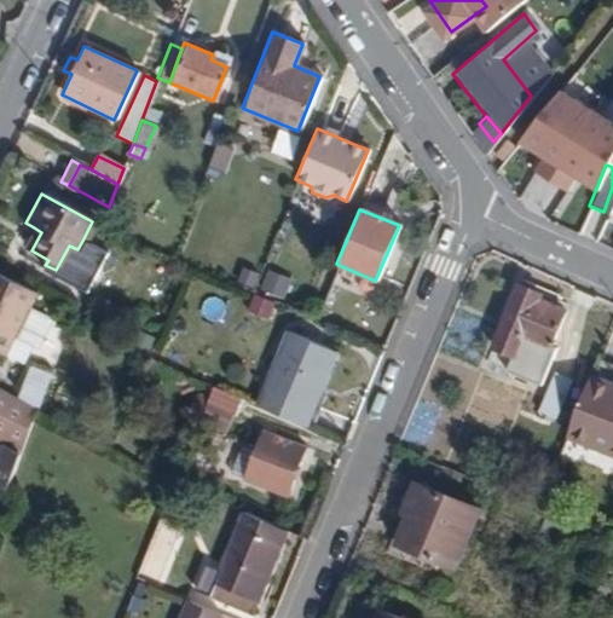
[(23,247),(32,250),(41,232),(34,227),(23,247)]
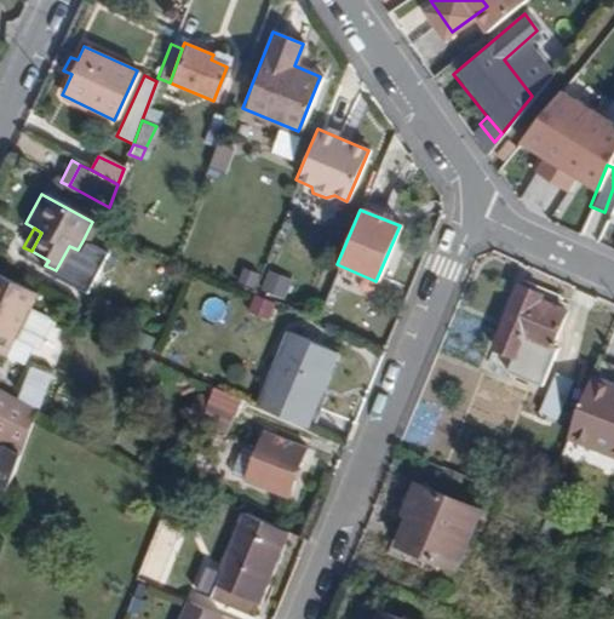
[(104,253),(82,241),(78,250),(69,246),(56,270),(45,265),(36,271),(82,293),(104,253)]
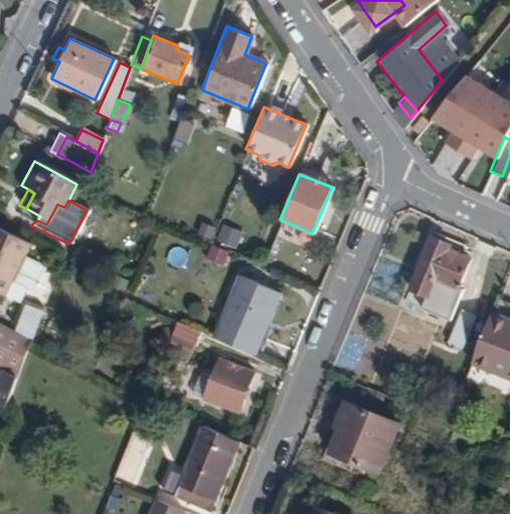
[(211,240),(231,248),(238,230),(218,223),(211,240)]
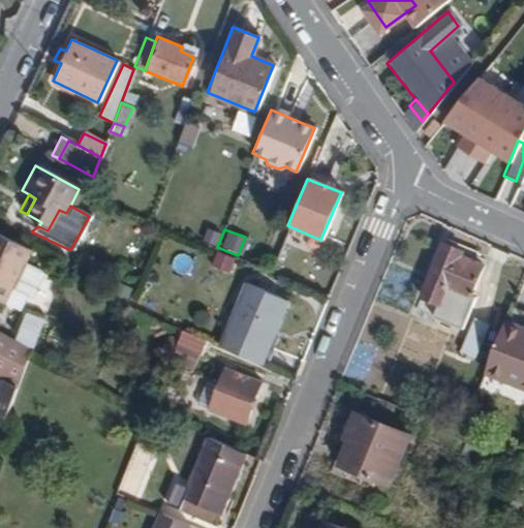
[(0,302),(1,303),(28,249),(0,235),(0,302)]
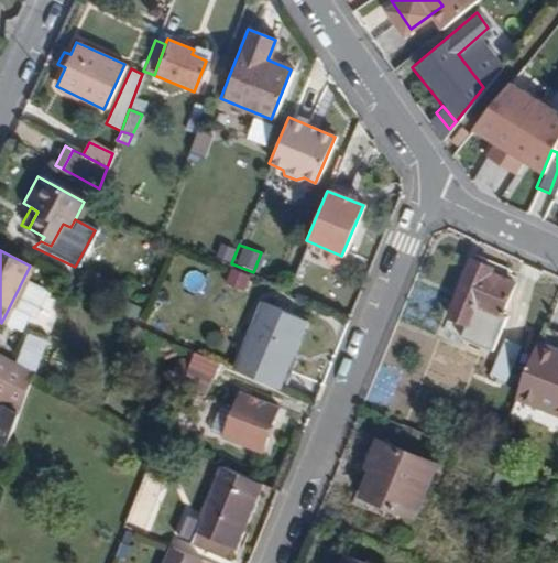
[(481,309),(495,315),(511,282),(489,272),(491,268),(469,258),(445,315),(472,327),(481,309)]
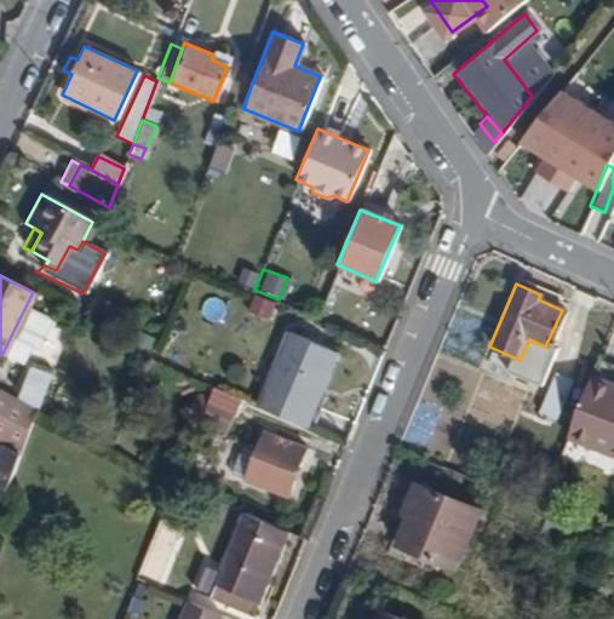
[(254,403),(304,424),(336,353),(286,332),(254,403)]
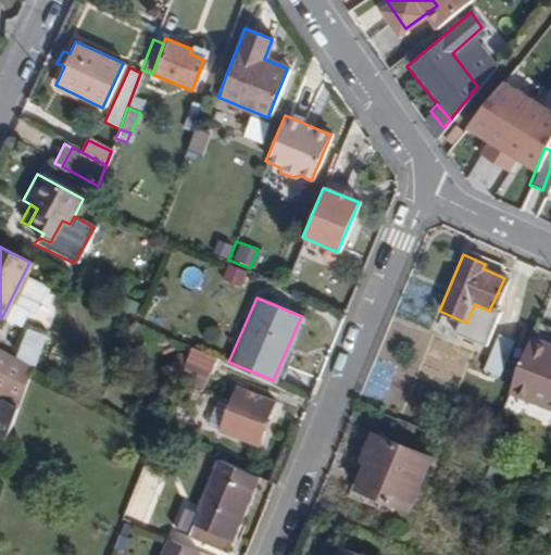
[(12,355),(32,366),(45,330),(25,323),(12,355)]
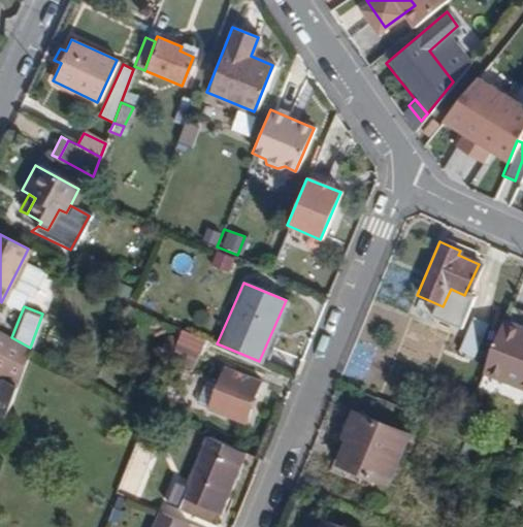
[(458,350),(474,356),(488,322),(474,316),(458,350)]
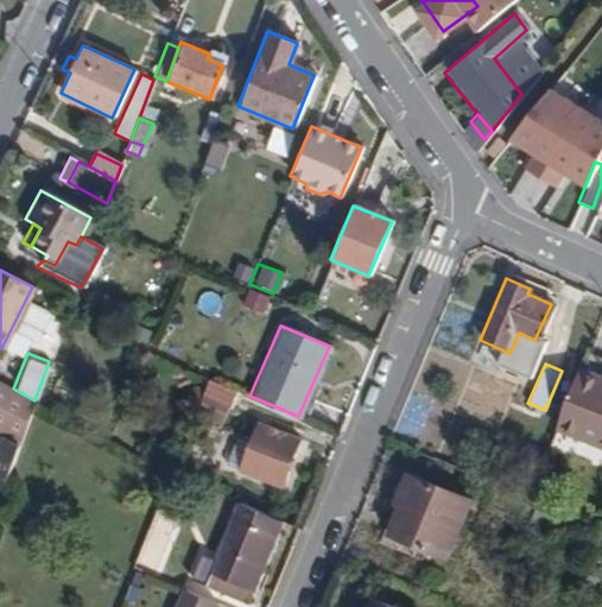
[(557,427),(601,443),(601,374),(583,368),(557,427)]
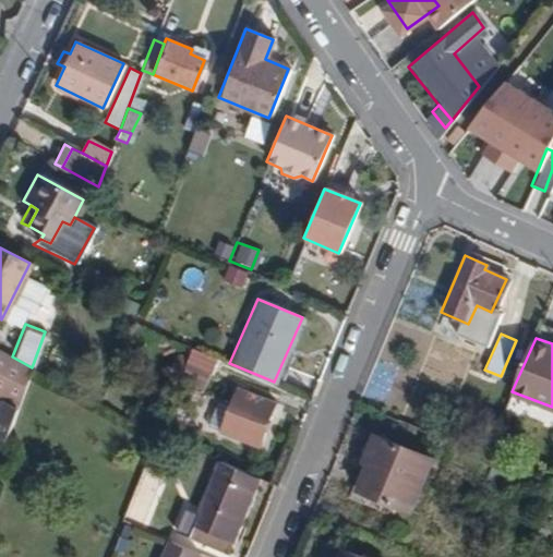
[(177,378),(199,388),(214,356),(190,347),(177,378)]
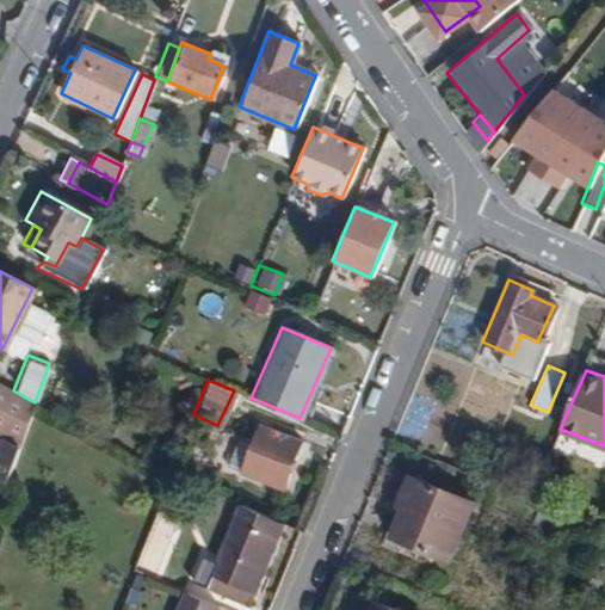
[(0,408),(26,423),(35,402),(13,390),(0,383),(0,408)]
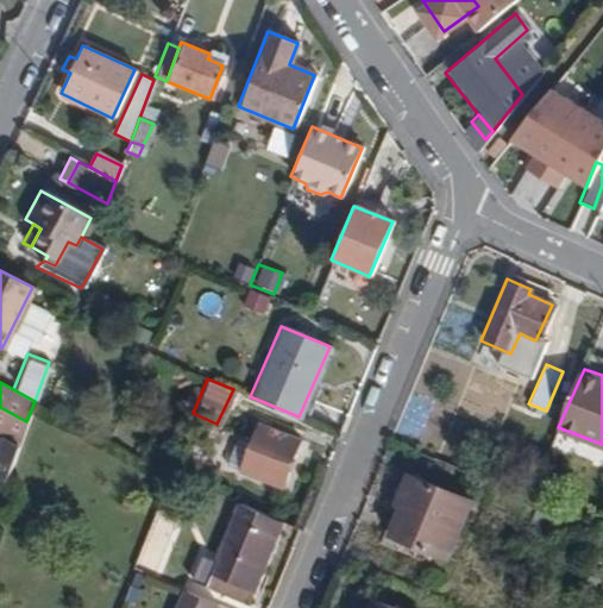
[(0,437),(1,438),(0,440),(0,477),(5,480),(26,421),(0,407),(0,437)]
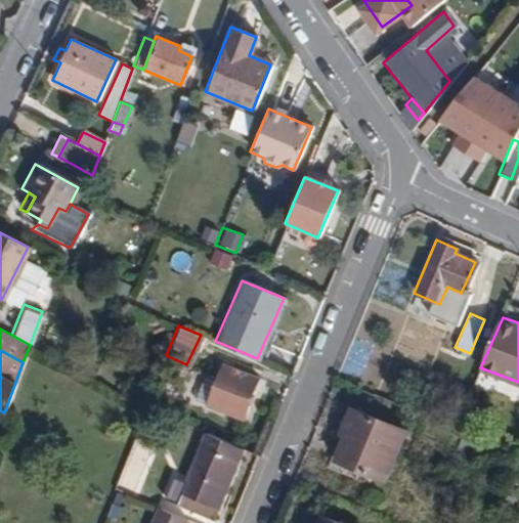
[(195,399),(240,417),(256,378),(222,365),(216,380),(205,376),(195,399)]
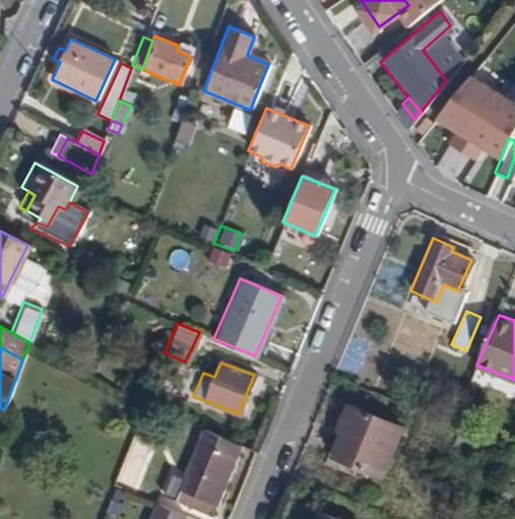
[(352,465),(378,476),(399,427),(345,404),(320,462),(348,474),(352,465)]
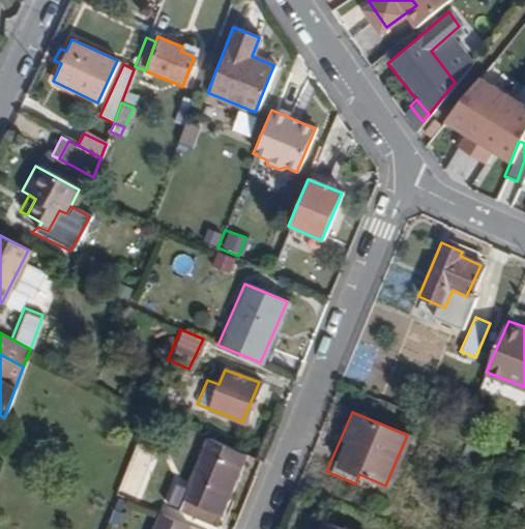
[(215,511),(221,513),(246,454),(207,438),(181,498),(192,502),(187,512),(211,523),(215,511)]
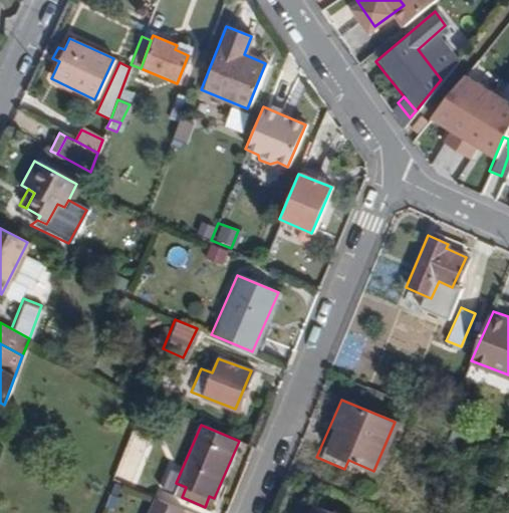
[(147,512),(163,512),(168,503),(154,497),(147,512)]
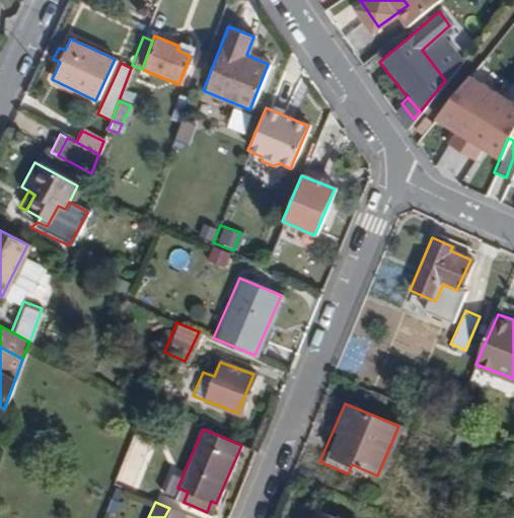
[(164,517),(182,517),(185,515),(169,508),(164,517)]
